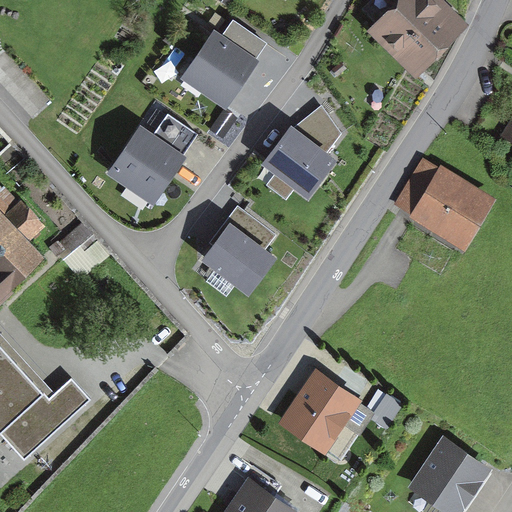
[(379,0),(389,9),(365,33),(416,82),(470,26),(441,0),(379,0)]
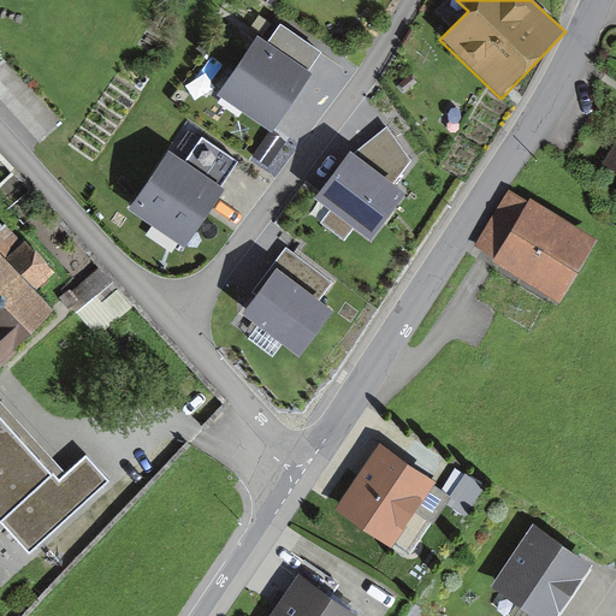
[(258,37),(218,95),(272,132),(312,75),(258,37)]
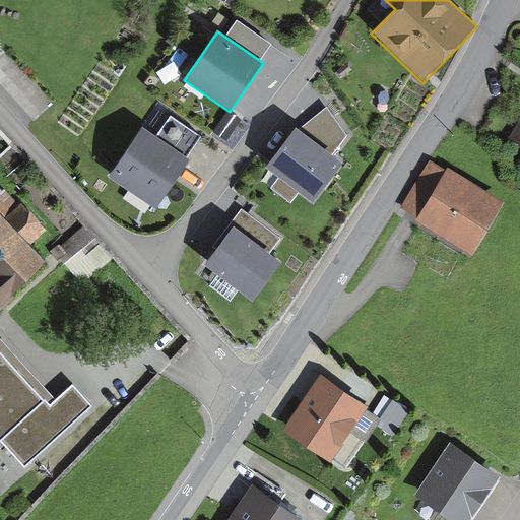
[(519,120),(509,139),(519,146),(519,120)]
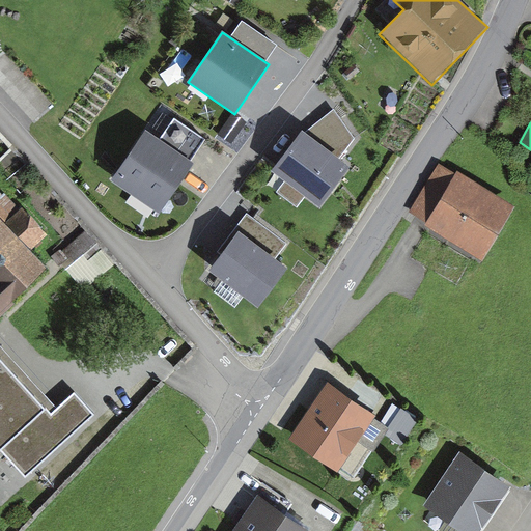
[(146,131),(111,182),(160,215),(195,164),(146,131)]
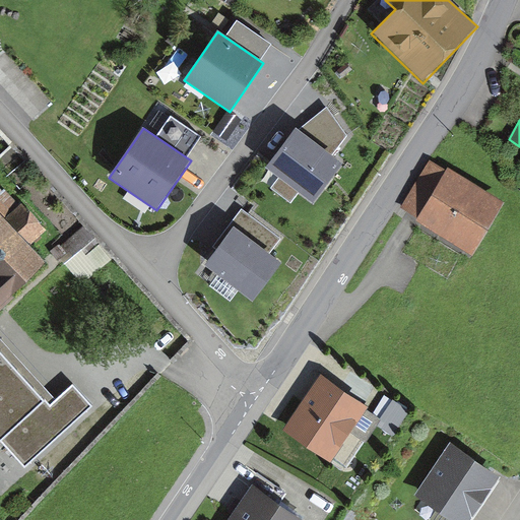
[(297,131),(267,170),(278,178),(270,188),(291,204),(300,194),(314,204),(343,166),(297,131)]
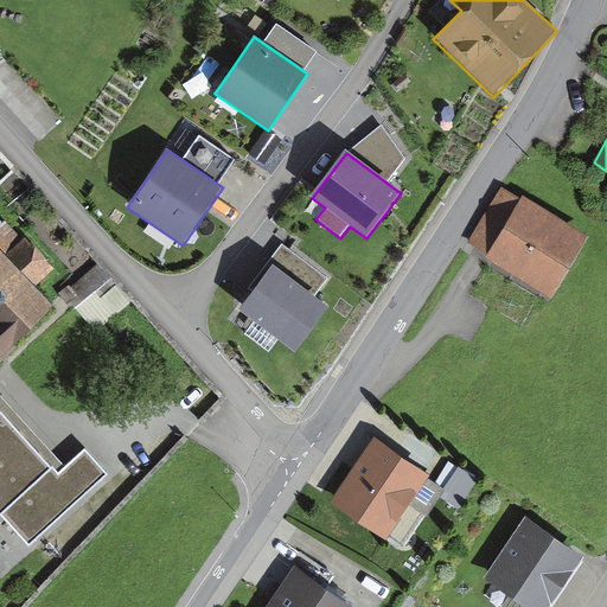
[(500,189),(467,244),(486,255),(483,260),(553,301),(592,237),(522,196),(519,200),(500,189)]
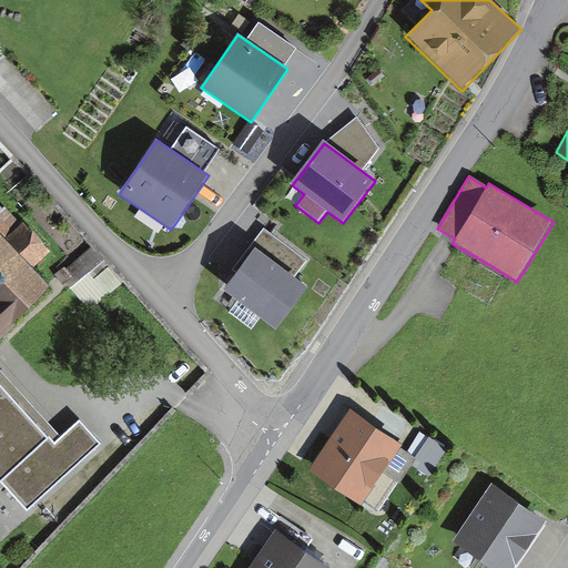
[(51,287),(32,269),(53,252),(11,214),(2,223),(0,220),(0,335),(30,311),(51,287)]
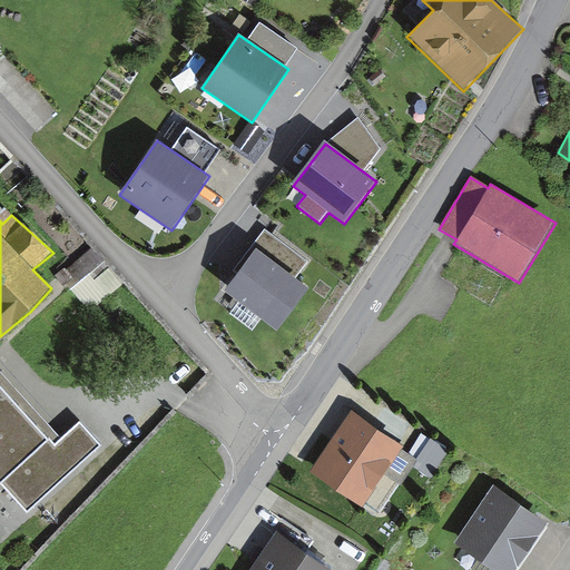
[(256,251),(225,292),(277,332),(308,291),(256,251)]
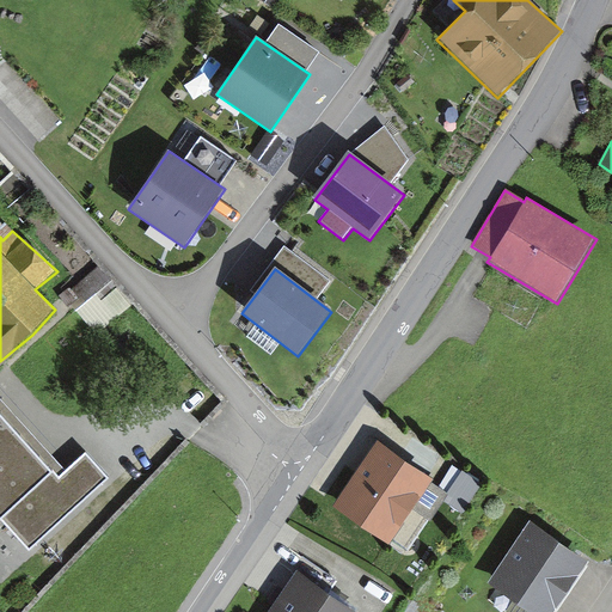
[(98,274),(73,292),(84,306),(108,288),(98,274)]
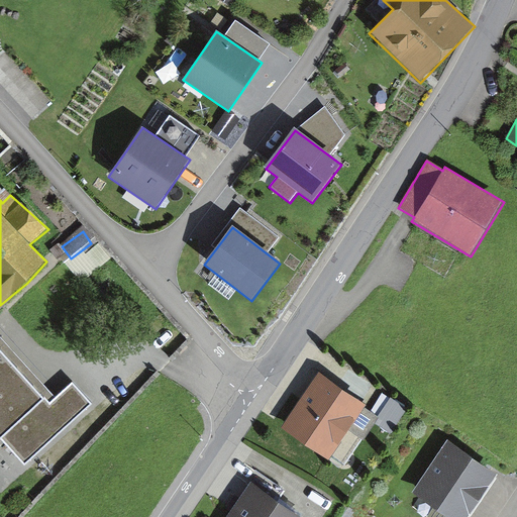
[(0,440),(0,441),(3,440),(25,466),(95,405),(73,380),(55,397),(0,337),(0,440)]
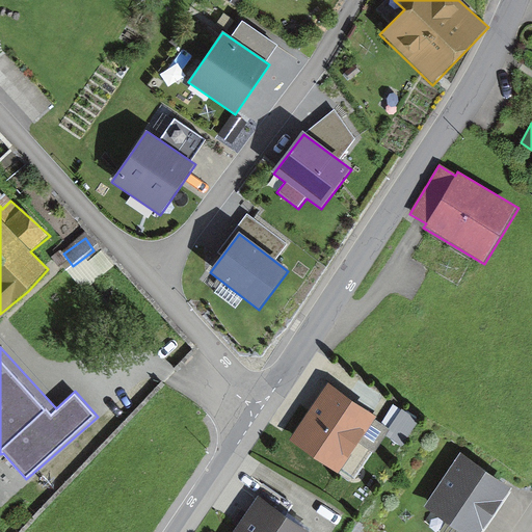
[(296,435),(348,472),(380,426),(328,390),(296,435)]
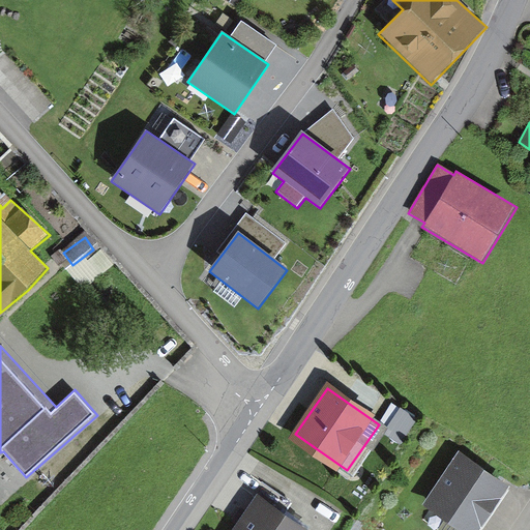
[(460,455),(430,502),(472,529),(474,529),(504,484),(460,455)]
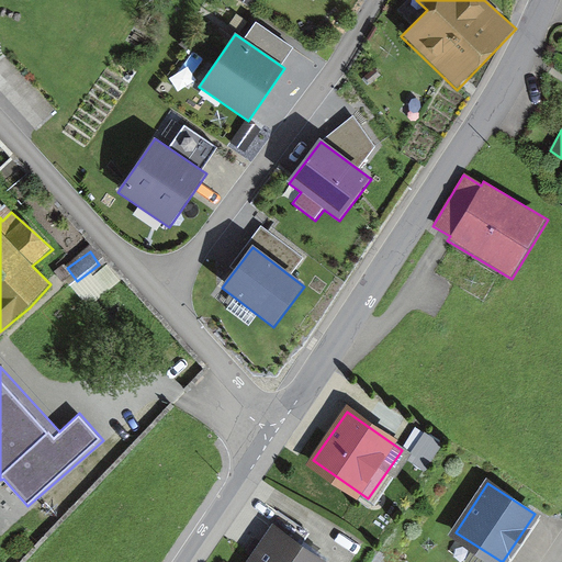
[(319,561),(272,530),(250,561),(319,561)]
